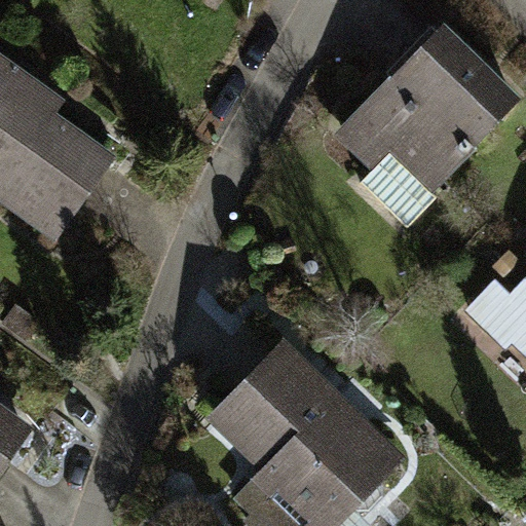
[(525,101),(444,25),(343,133),(425,209),(525,101)]
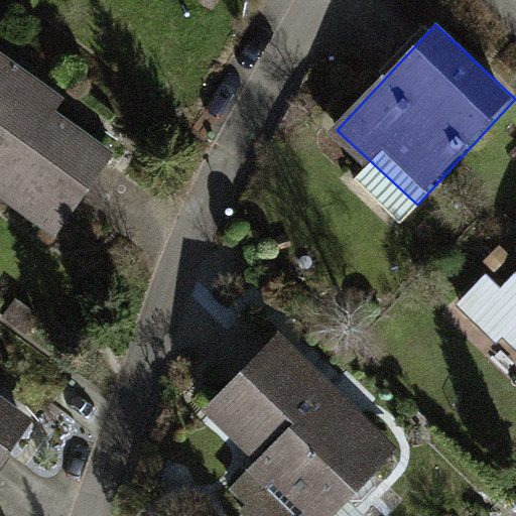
[(65,97),(0,50),(0,197),(56,237),(116,154),(54,110),(65,97)]
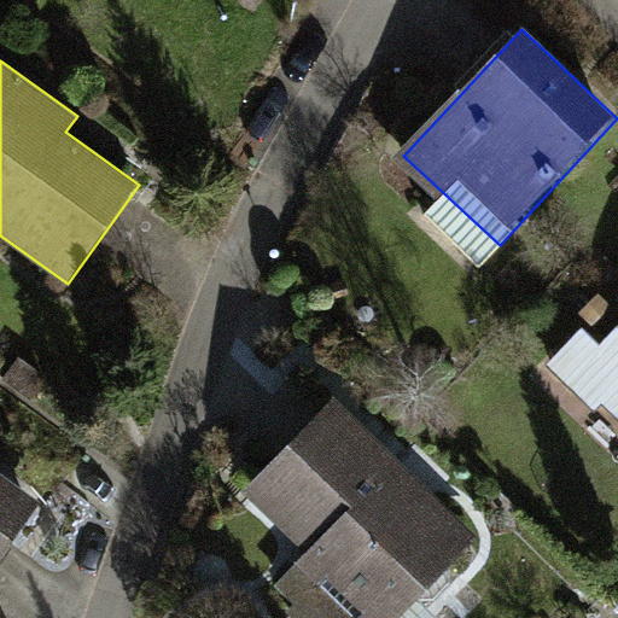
[(617,471),(617,315),(590,345),(575,330),(525,383),(617,471)]
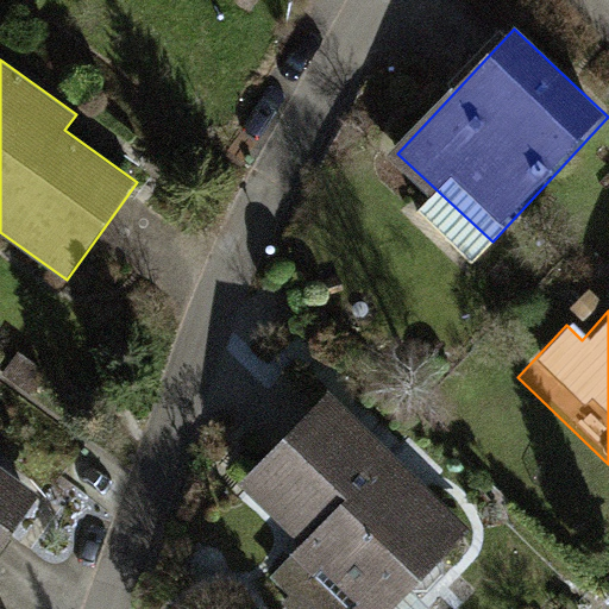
[(390,608),(469,523),(331,396),(250,485),(301,532),(289,545),(359,608),(390,608)]
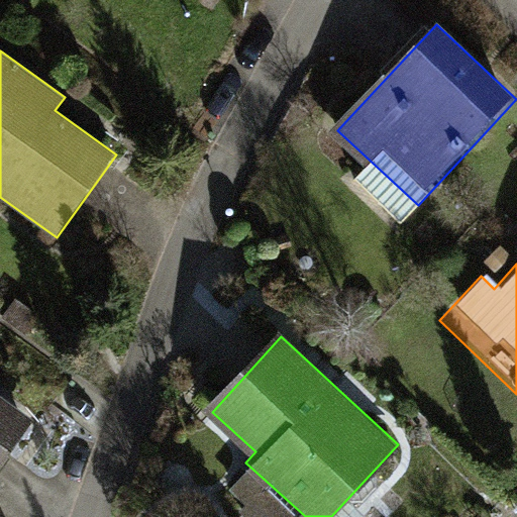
[(0,461),(33,416),(0,392),(0,461)]
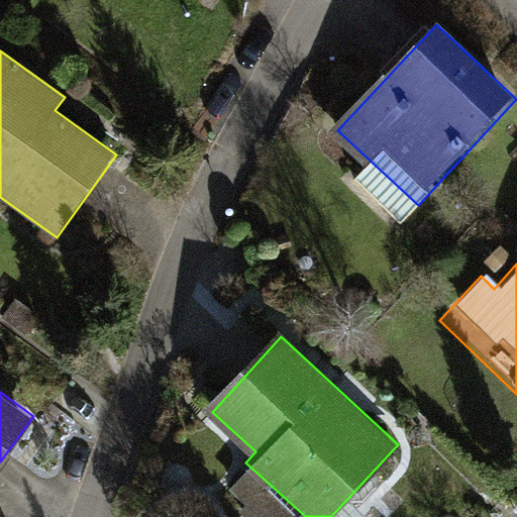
All buildings are outlined.
